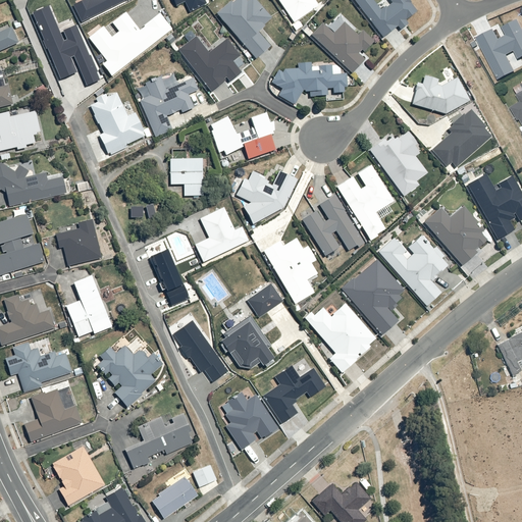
[(88,0),(73,8),(82,23),(128,0),(88,0)]
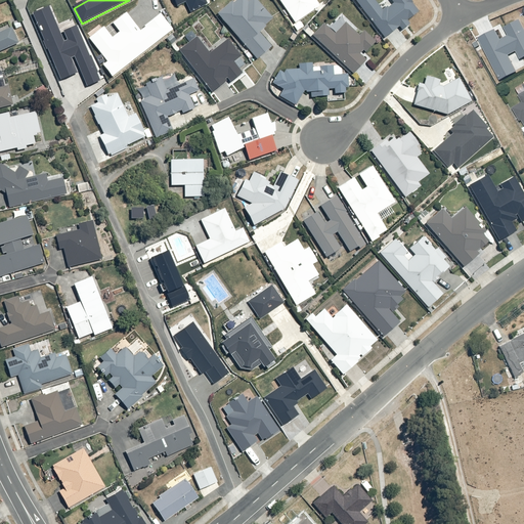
[(172,0),(176,7),(185,2),(189,12),(207,4),(205,0),(172,0)]
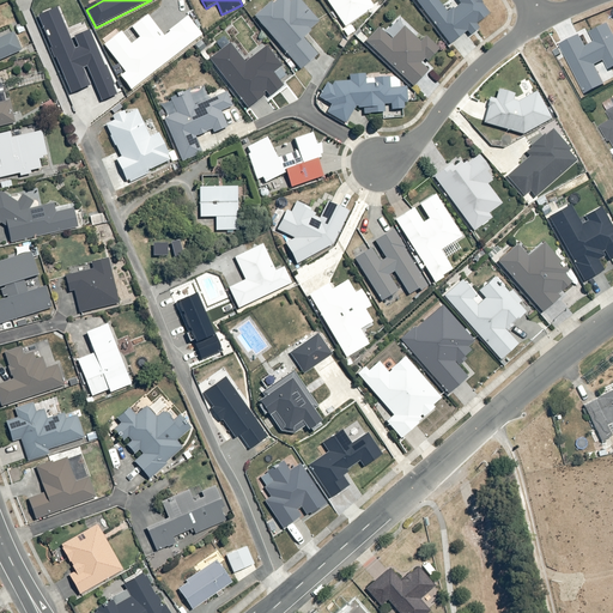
[(274,0),(256,16),(302,70),(321,53),(305,35),(323,20),(305,0),(274,0)]
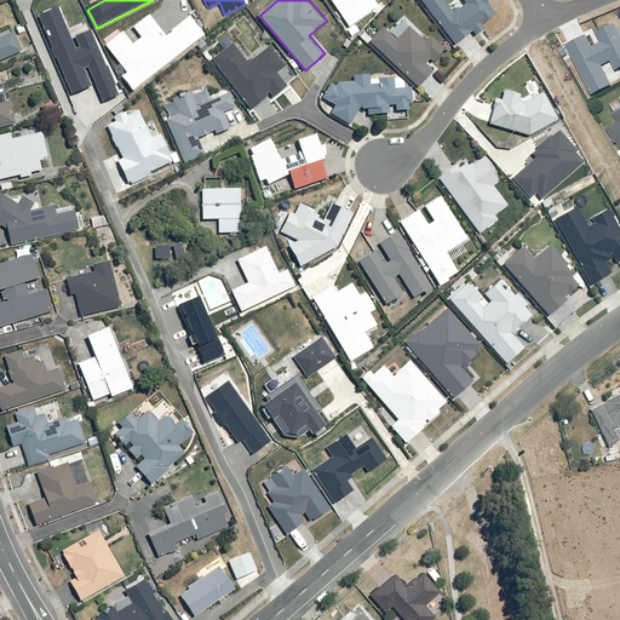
[(328,0),(349,28),(378,7),(372,0),(328,0)]
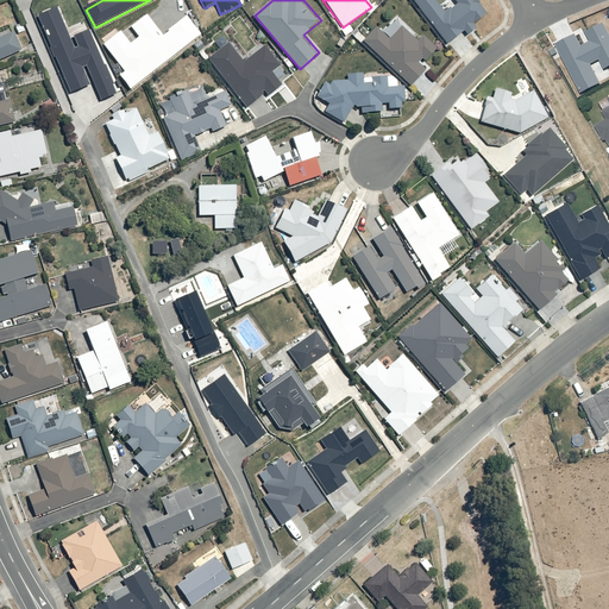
[(414,0),(447,43),(465,30),(469,35),(478,27),(476,24),(489,14),(478,0),(447,0),(453,6),(446,11),(438,0),(414,0)]
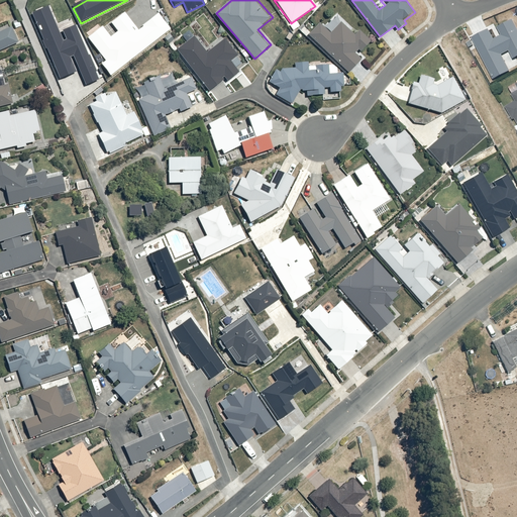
[(48,5),(32,12),(60,78),(78,71),(71,57),(75,55),(86,84),(99,79),(77,24),(64,29),(67,38),(64,40),(48,5)]
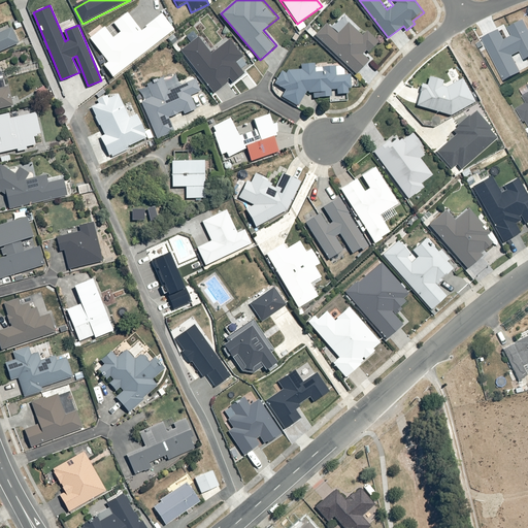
[(105,26),(90,38),(107,61),(102,64),(112,77),(174,29),(162,13),(141,30),(128,13),(114,24),(121,32),(113,37),(105,26)]
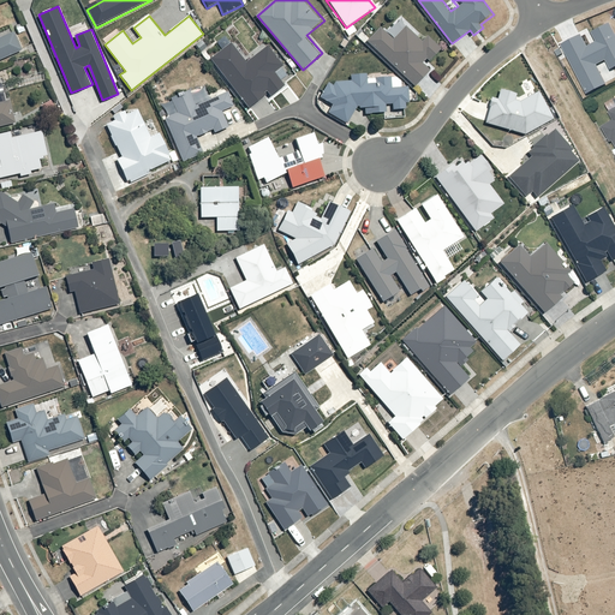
[(383,27),(369,41),(417,87),(437,65),(433,60),(445,47),(428,31),(423,36),(407,23),(394,37),(383,27)]
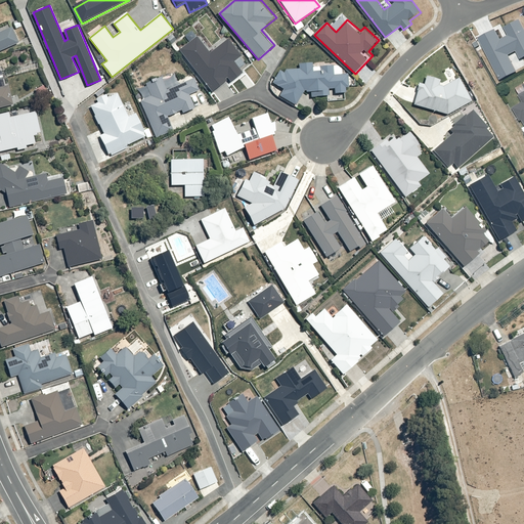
[(495,30),(479,38),(499,80),(516,72),(508,55),(516,51),(520,60),(523,58),(523,28),(520,19),(505,28),(509,36),(500,40),(495,30)]
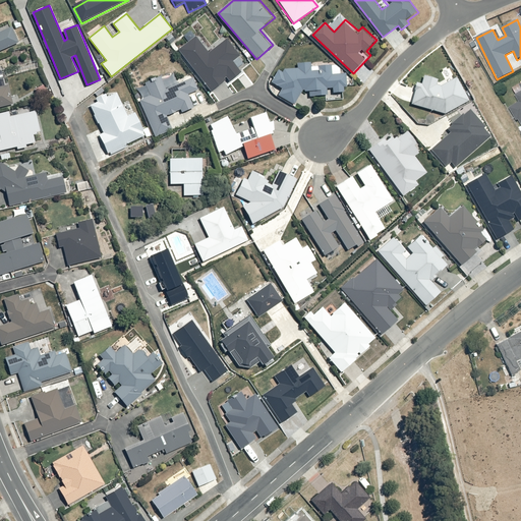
[(12,26),(10,27),(8,22),(0,25),(0,50),(19,42),(12,26)]
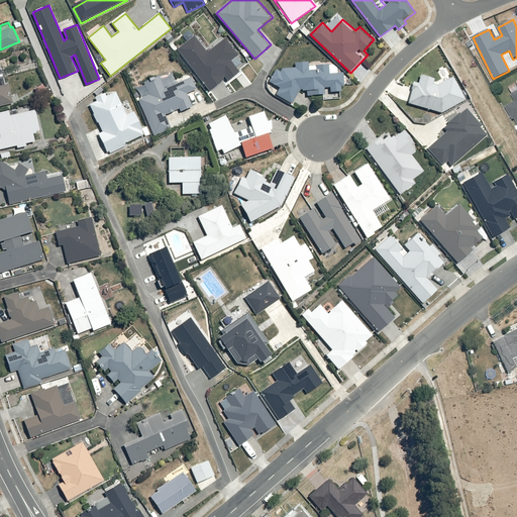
[(194,36),(177,49),(208,91),(225,79),(227,81),(238,72),(230,62),(237,56),(224,38),(206,53),(194,36)]
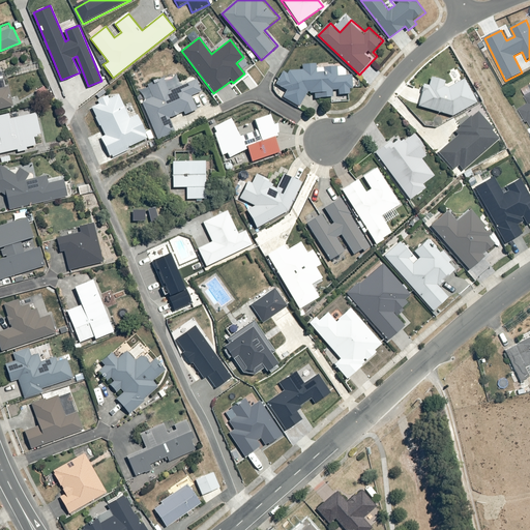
[(305,68),(291,68),(289,72),(286,69),(277,82),(289,89),(285,95),(301,105),(308,93),(317,92),(317,98),(331,97),(331,102),(351,101),(351,88),(354,88),(353,74),(348,74),(348,70),(340,70),(340,65),(325,66),(325,69),(319,70),(319,62),(305,63),(305,68)]
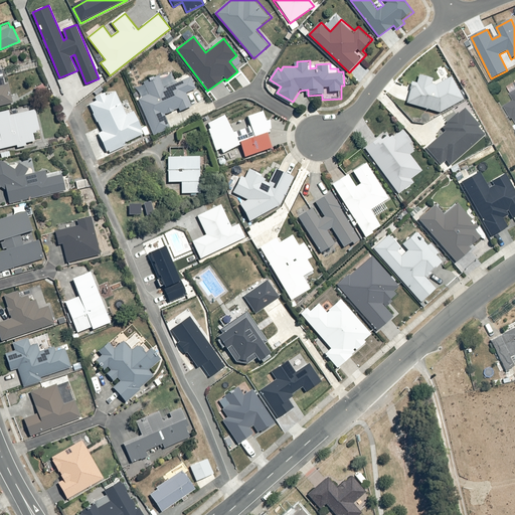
[(8,86),(4,67),(0,67),(0,106),(15,104),(12,84),(8,86)]
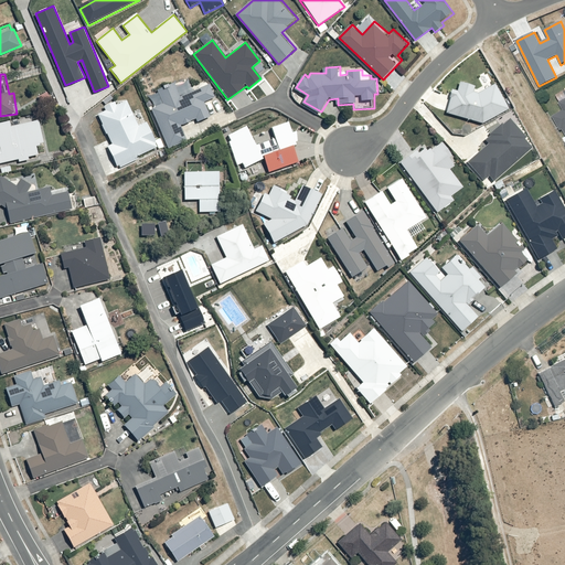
[(162,105),(151,109),(168,149),(187,141),(180,126),(194,119),(195,123),(209,117),(203,103),(214,98),(209,85),(179,97),(173,83),(156,91),(162,105)]
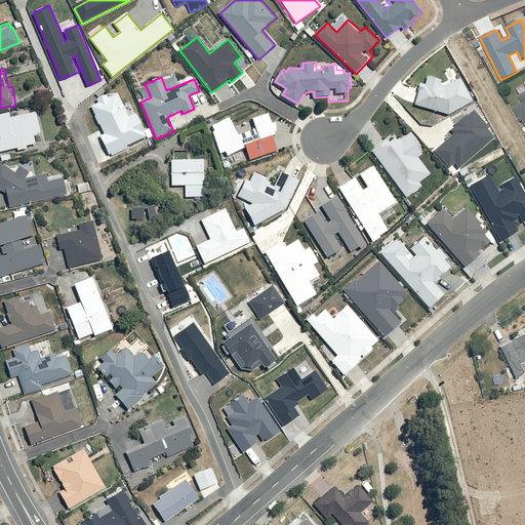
[(420,85),(414,106),(448,116),(472,103),(458,78),(442,87),(438,86),(440,82),(428,78),(425,86),(420,85)]
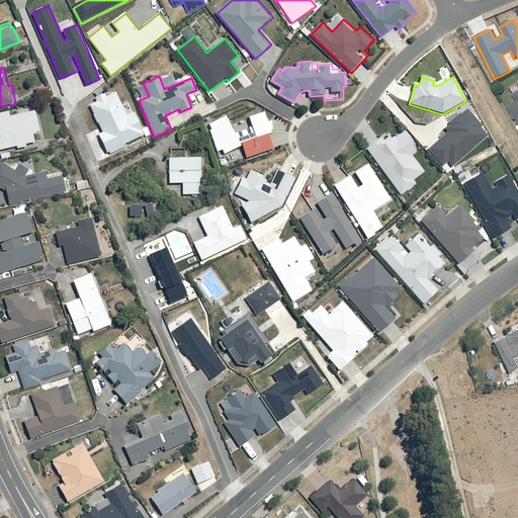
[(517,96),(517,99),(517,100),(509,106),(516,119),(517,118),(517,90),(515,92),(517,96)]
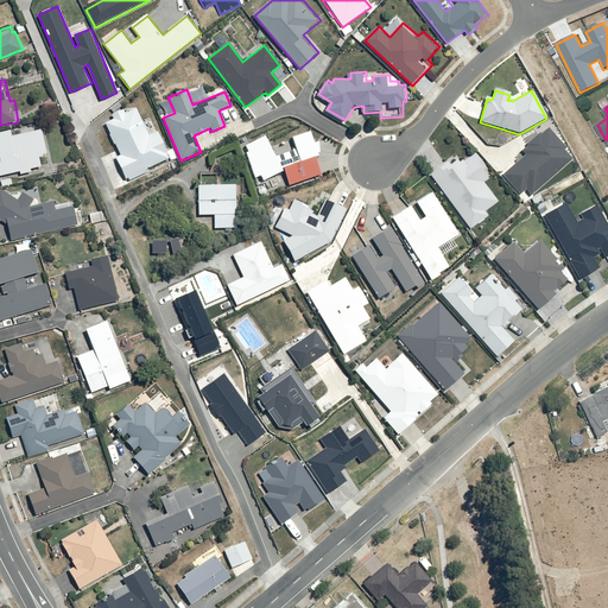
[(135,109),(103,124),(119,156),(113,158),(124,181),(127,178),(128,181),(147,172),(146,170),(169,159),(156,132),(147,137),(135,109)]
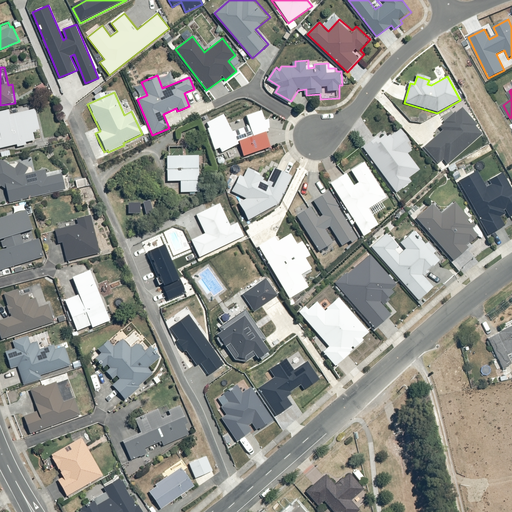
[(13,112),(11,106),(0,108),(0,154),(1,154),(2,157),(13,155),(11,147),(15,146),(16,151),(36,146),(37,148),(50,145),(48,136),(45,137),(38,107),(35,108),(33,101),(23,104),(24,110),(13,112)]
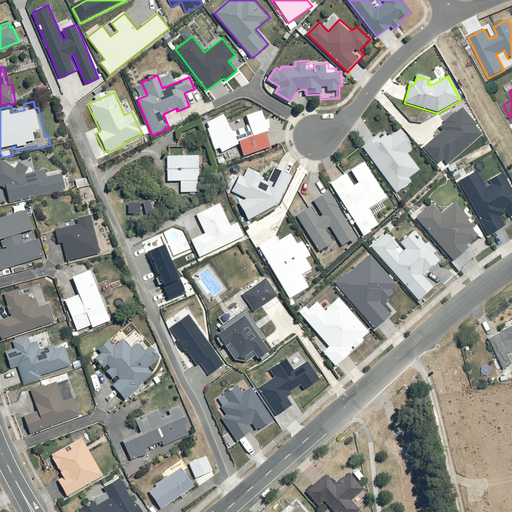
[(441,130),(422,147),(438,165),(443,160),(447,165),(482,134),(475,127),(477,125),(461,108),(439,128),(441,130)]
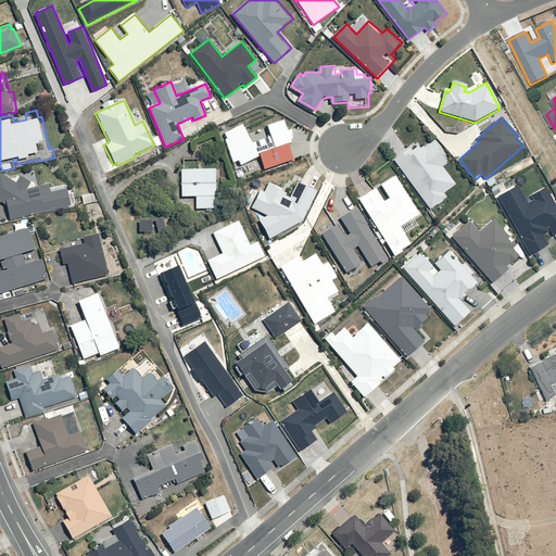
[(224,129),(242,178),(297,158),(291,143),(294,142),(285,118),(269,124),(273,134),(262,138),(258,130),(251,134),(247,122),(224,129)]
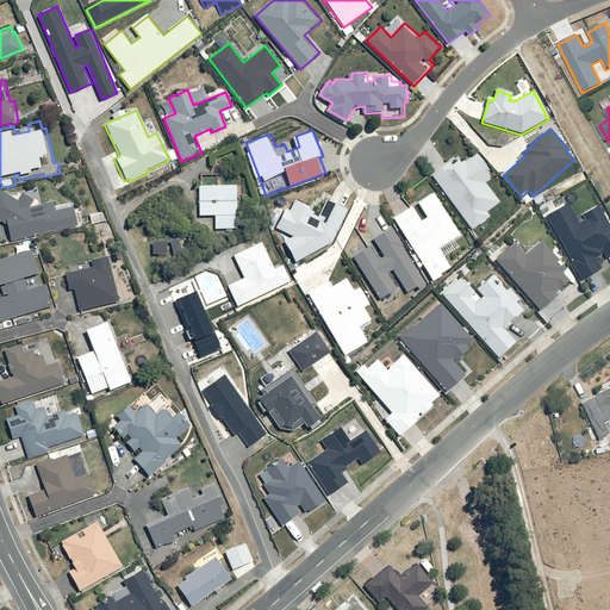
[(458,154),(429,176),(471,231),(490,217),(486,213),(499,203),(485,184),(489,180),(483,173),(487,169),(477,154),(465,163),(458,154)]
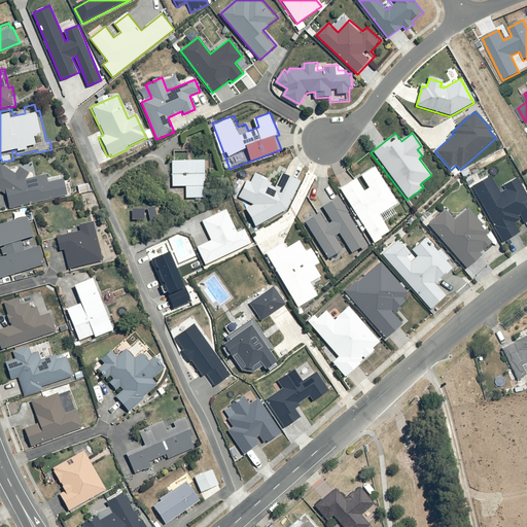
[(207,159),(174,159),(174,187),(186,186),(186,199),(208,199),(207,159)]
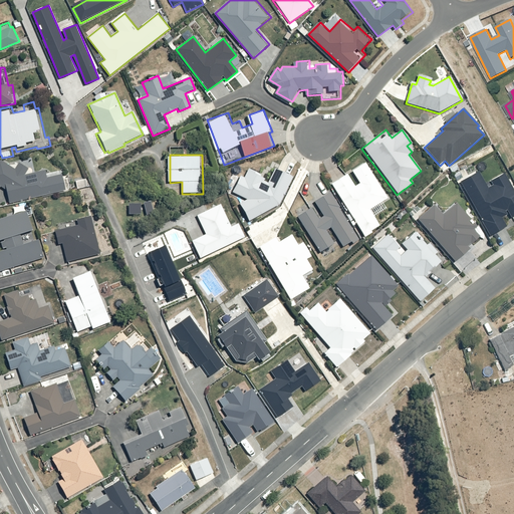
[(21,163),(16,171),(0,162),(0,189),(1,188),(8,187),(11,202),(58,193),(57,190),(66,189),(64,174),(47,178),(45,170),(24,174),(28,168),(21,163)]
